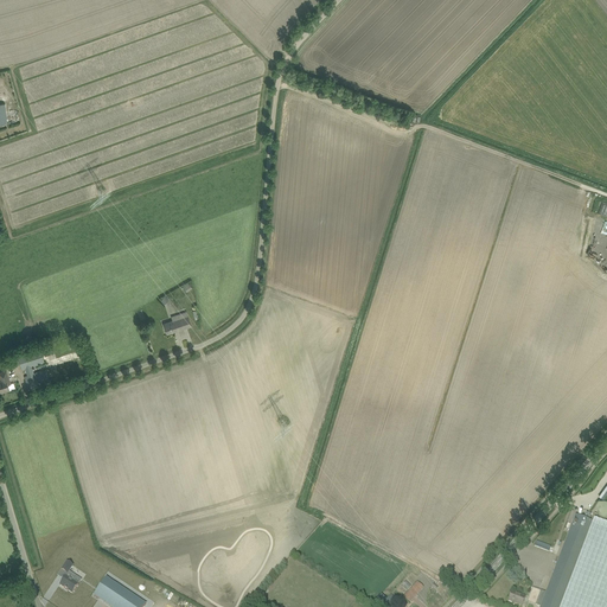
[(189,282),(183,287),(187,293),(193,288),(189,282)]
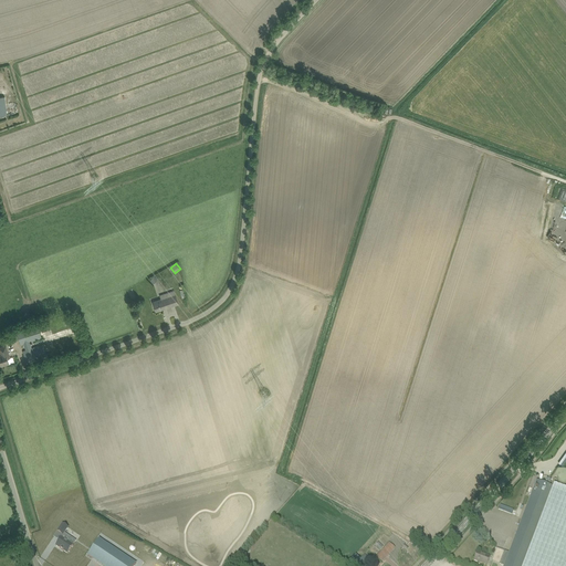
[(153,302),(156,312),(179,304),(175,291),(159,296),(160,300),(153,302)]
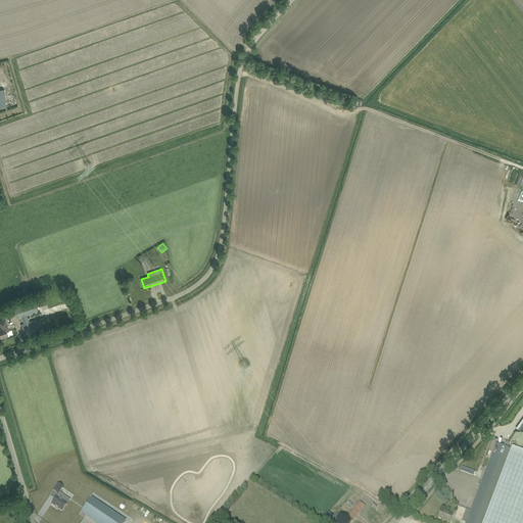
[(67,308),(48,315),(51,314),(49,310),(65,303),(61,291),(15,306),(19,319),(21,318),(22,319),(24,323),(20,324),(26,336),(72,321),(67,308)]
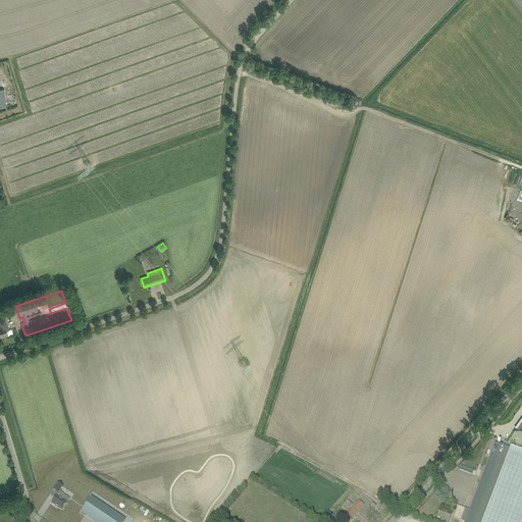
[(4,336),(8,335),(7,331),(9,330),(5,319),(0,320),(0,325),(1,327),(0,327),(0,336),(4,336)]
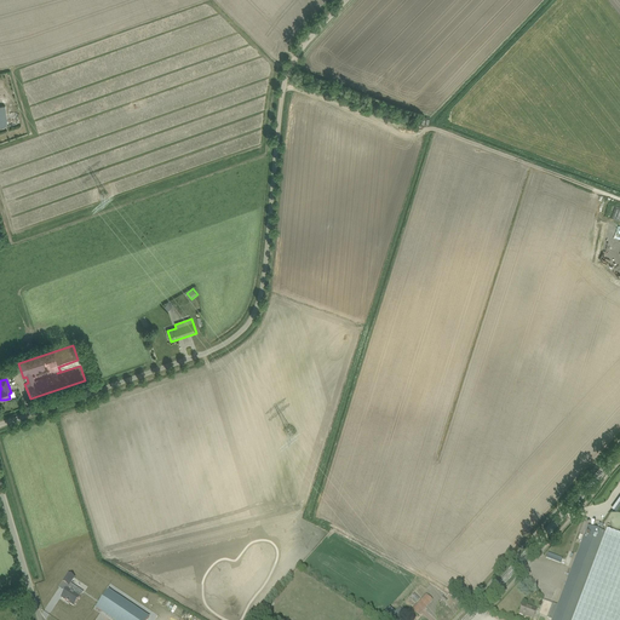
[(587,527),(572,568),(557,606),(551,619),(572,619),(606,534),(587,527)]
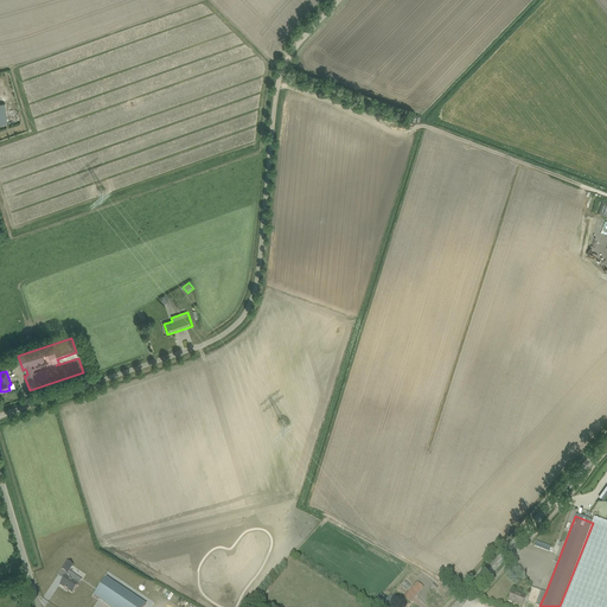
[(560,606),(606,606),(606,524),(594,519),(593,523),(560,606)]
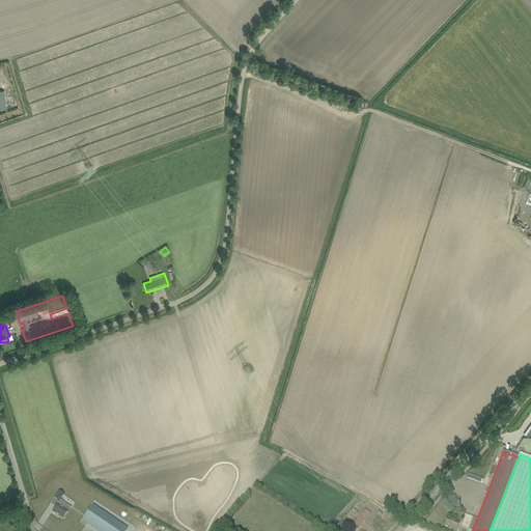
[(480,482),(482,478),(469,473),(468,478),(480,482)]
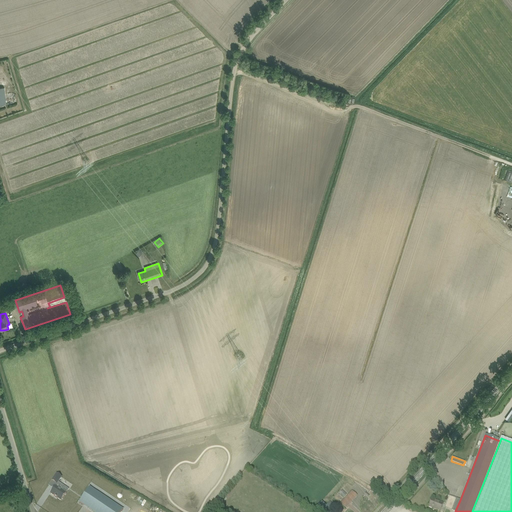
[(56,485),(58,482),(61,478),(56,474),(52,481),(56,485)]
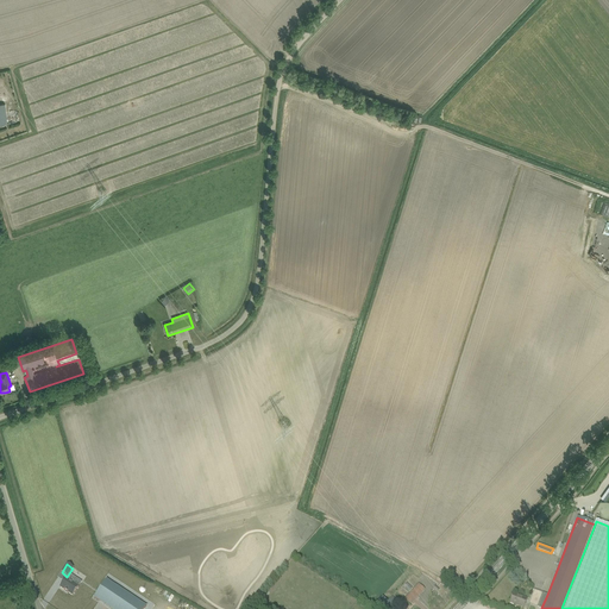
[(82,583),(76,579),(73,584),(66,578),(63,582),(60,588),(64,591),(68,594),(73,597),(79,588),(82,583)]
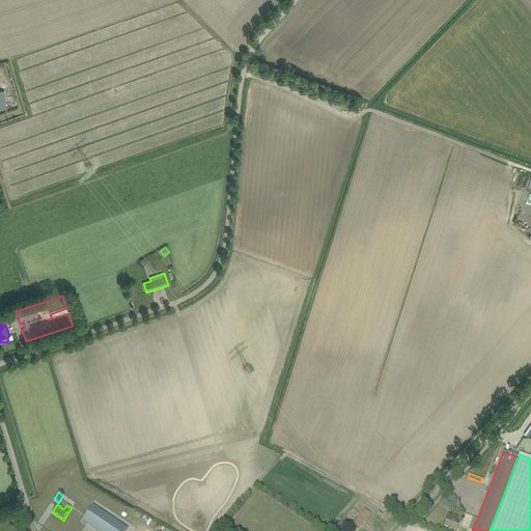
[(84,525),(94,530),(126,530),(127,530),(109,519),(108,518),(92,507),(87,514),(82,523),(84,525)]
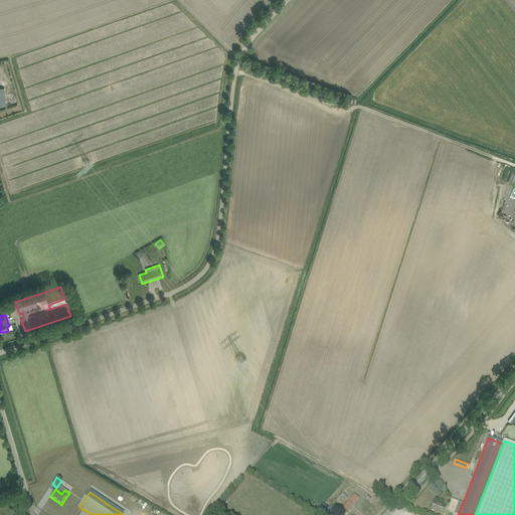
[(347,511),(359,498),(354,494),(342,507),(347,511)]
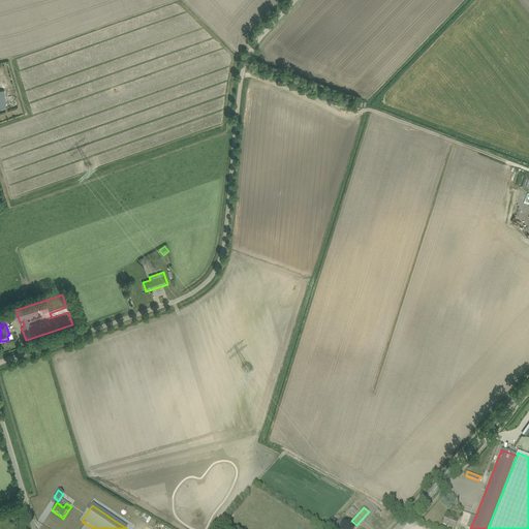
[(64,528),(42,515),(37,522),(49,528),(64,528)]
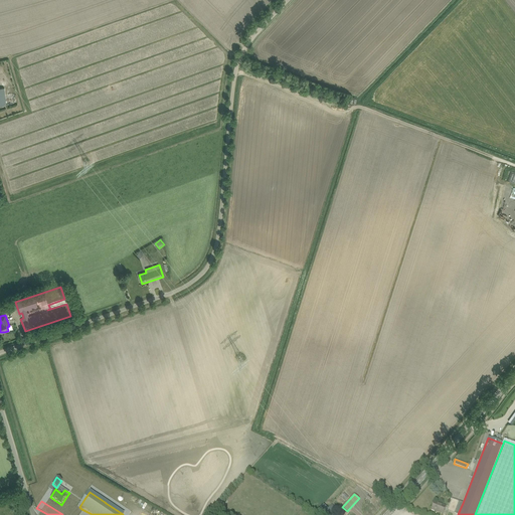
[(431,511),(443,514),(446,507),(434,503),(431,511)]
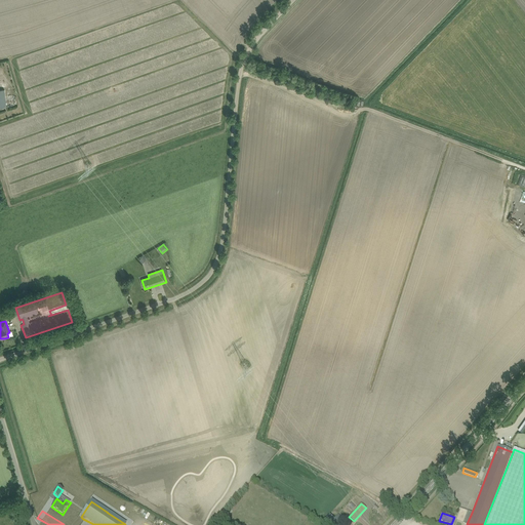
[(334,519),(333,519),(330,515),(323,523),(325,524),(339,524),(344,520),(338,515),(334,519)]
